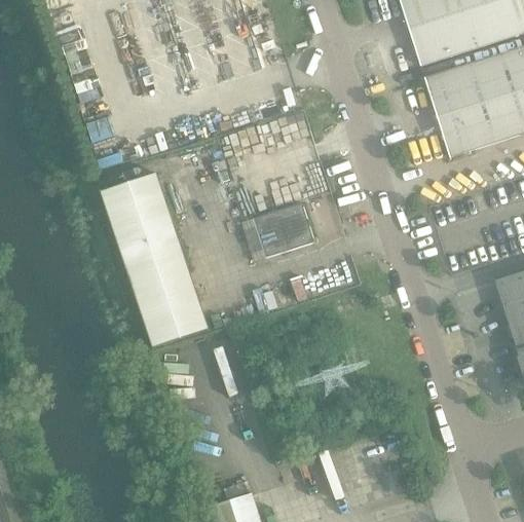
[(411,39),(419,65),(523,31),(523,0),(398,0),(408,31),(411,39)]
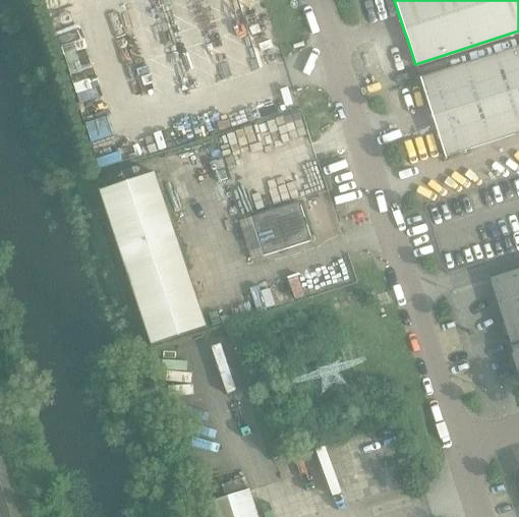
[(518,44),(419,76),(444,154),(518,129),(518,44)]
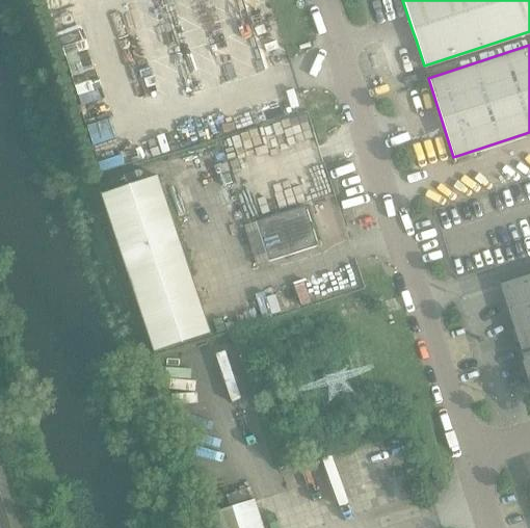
[(100,192),(152,351),(210,332),(158,174),(100,192)]
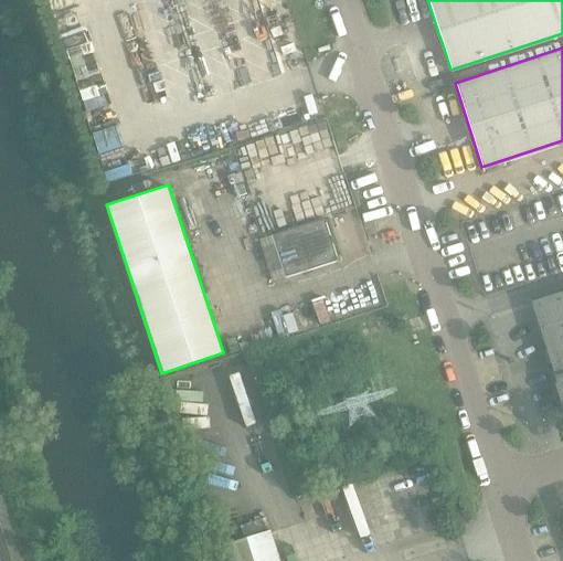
[(271,233),(284,276),(336,260),(322,217),(271,233)]
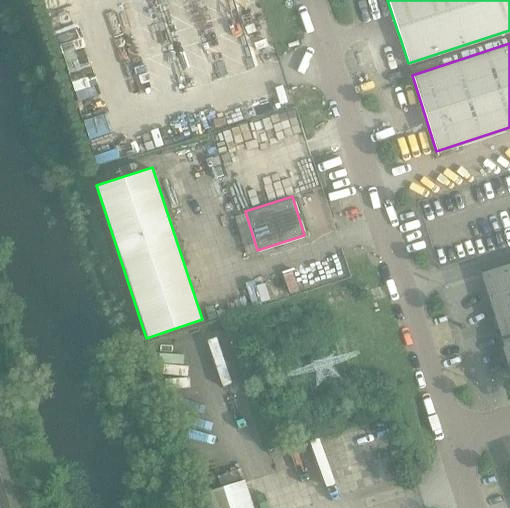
[(509,262),(479,272),(509,367),(509,262)]
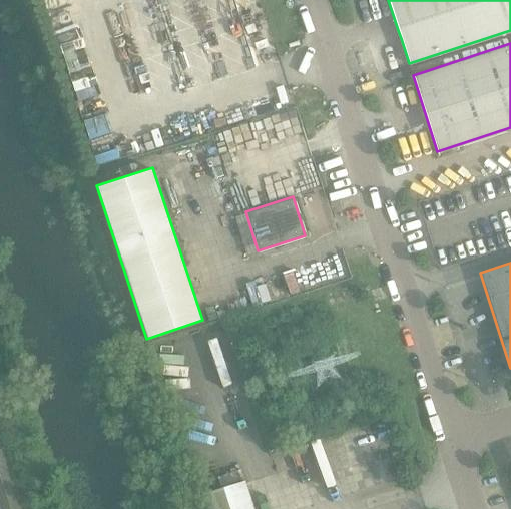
[(201,494),(205,508),(252,508),(243,480),(201,494)]
